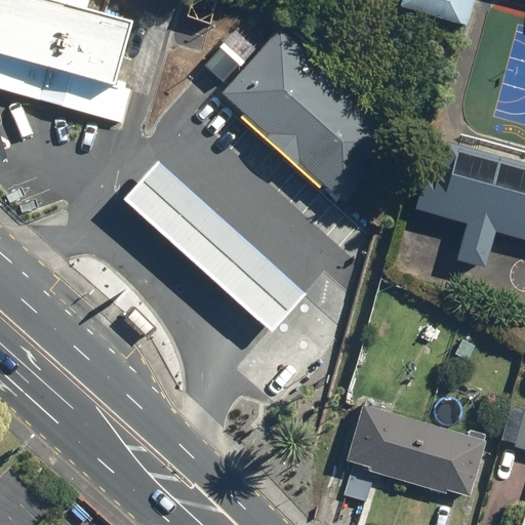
[(89,10),(53,0),(0,0),(0,52),(116,86),(132,23),(89,10)]
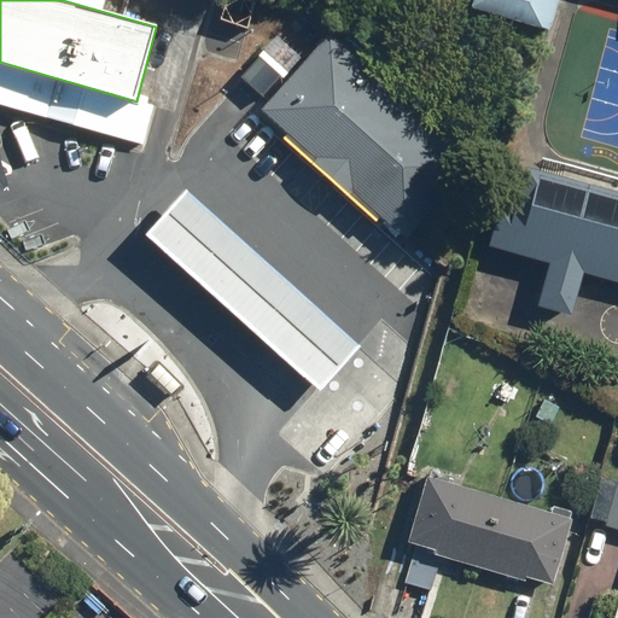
[(63,0),(105,12),(109,0),(63,0)]
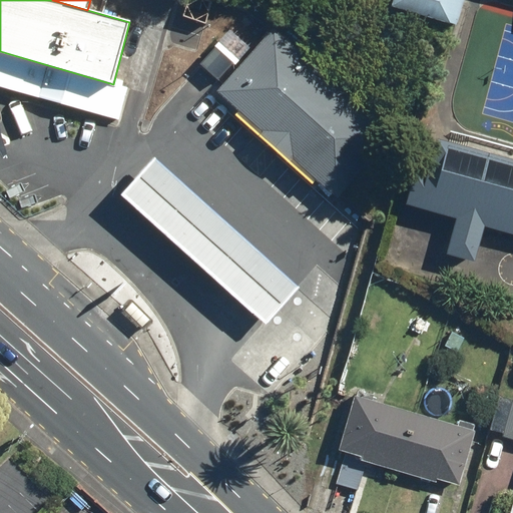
[(467,0),(396,0),(393,9),(459,29),(467,0)]
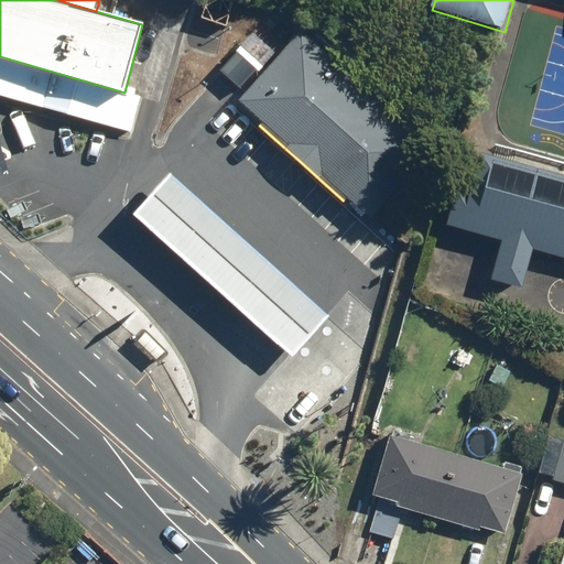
[(432,149),(301,30),(238,99),(369,218),(432,149)]
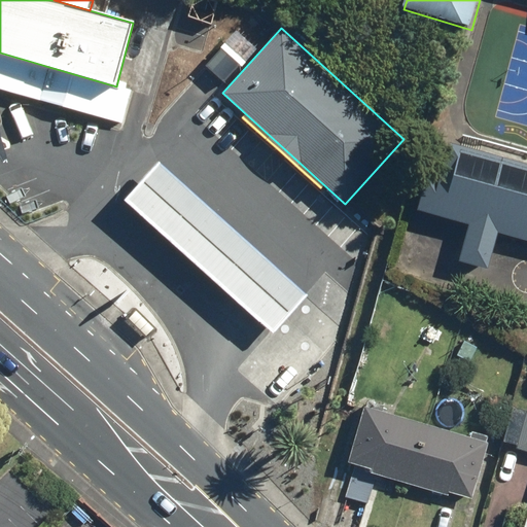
[(116,86),(0,53),(0,89),(119,121),(129,90),(116,86)]
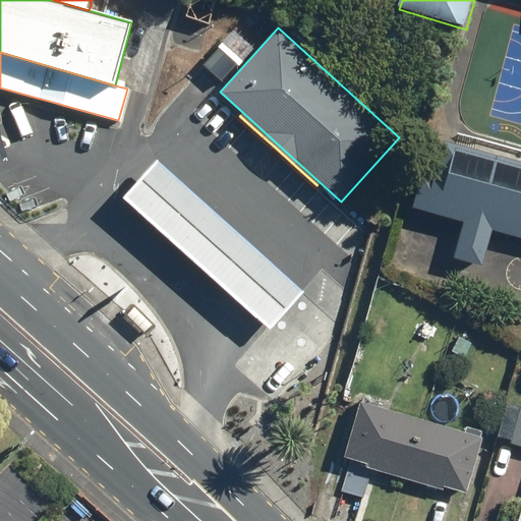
[(520,163),(456,147),(449,176),(428,171),(416,215),(462,226),(454,258),(479,265),(487,233),(520,241),(520,163)]
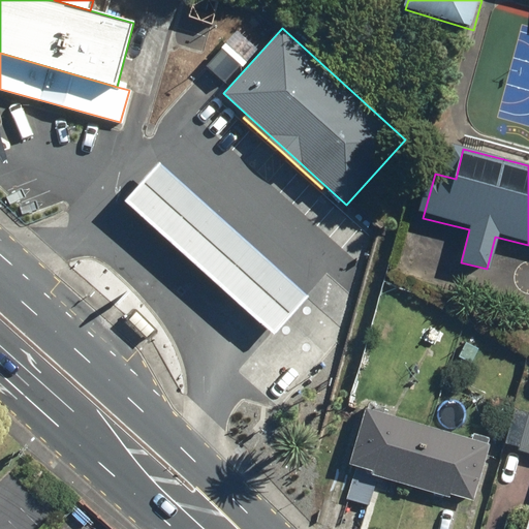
[(308,299),(160,164),(125,201),(274,336),(308,299)]
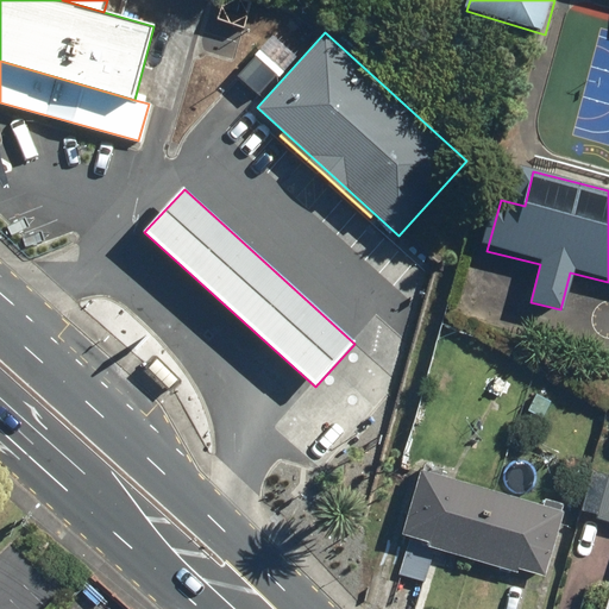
[(546,576),(566,512),(424,468),(402,534),(409,537),(397,573),(426,582),(437,548),(519,573),(520,569),(546,576)]
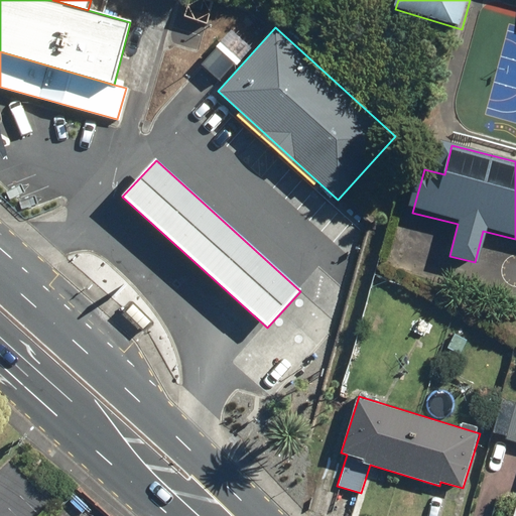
[(515,401),(505,439),(515,441),(515,401)]
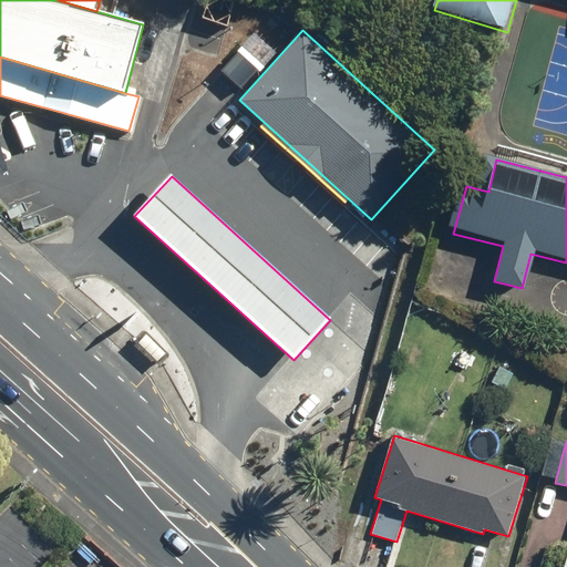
All buildings are outlined.
